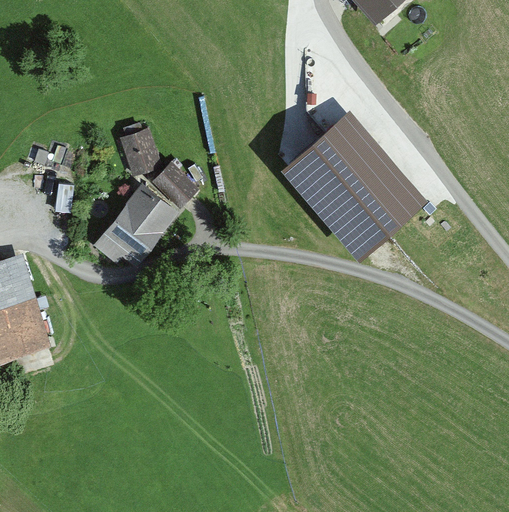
[(357,0),(375,19),(396,0),(357,0)]
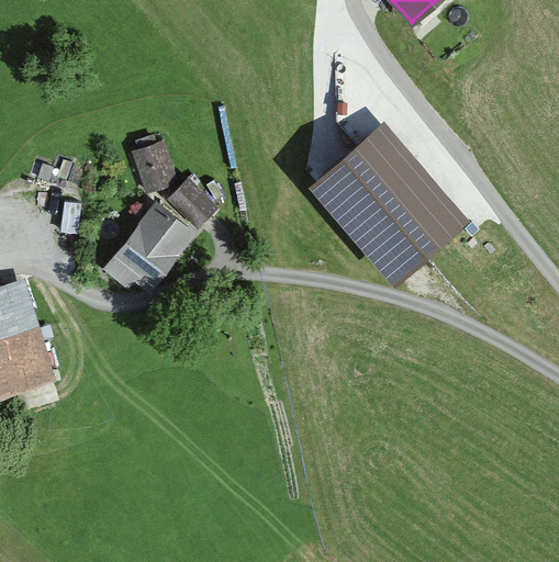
[(314,191),(398,288),(472,224),(389,128),(314,191)]
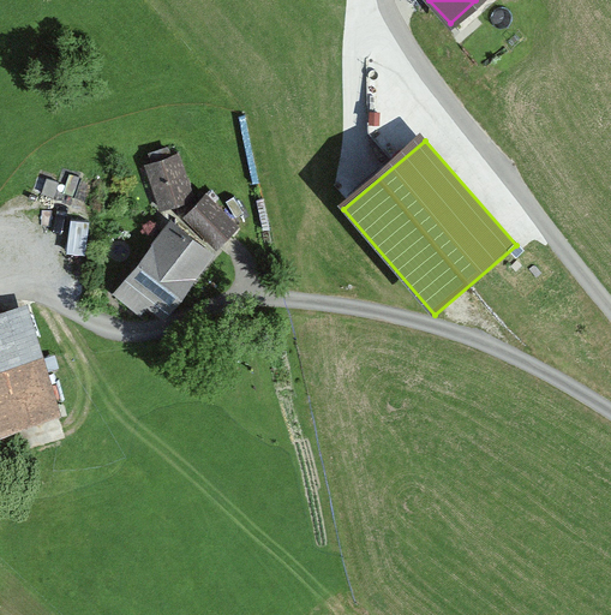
[(162,208),(191,197),(177,154),(147,165),(162,208)]
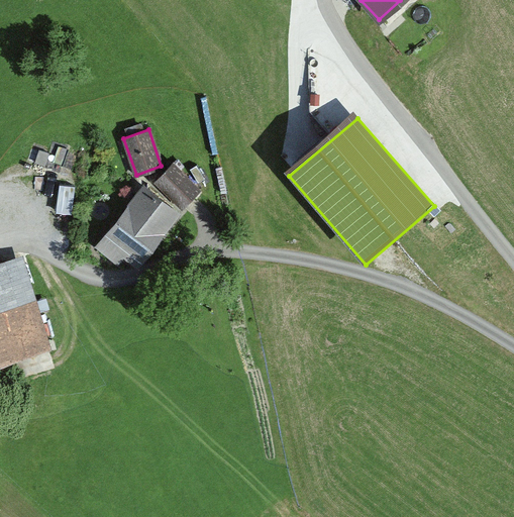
[(38,165),(48,168),(54,154),(48,152),(42,151),(38,165)]
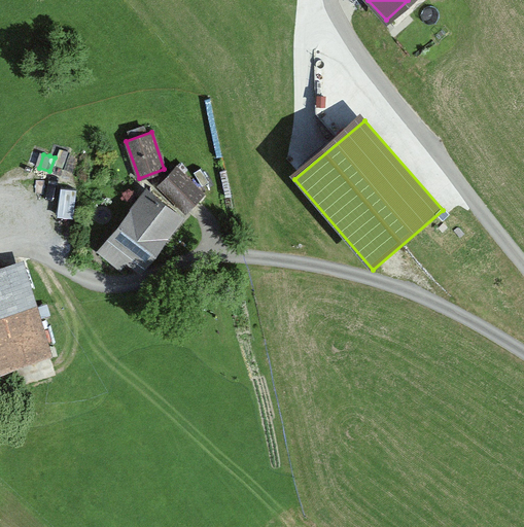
[(195,202),(204,192),(176,166),(159,183),(185,211),(195,202)]
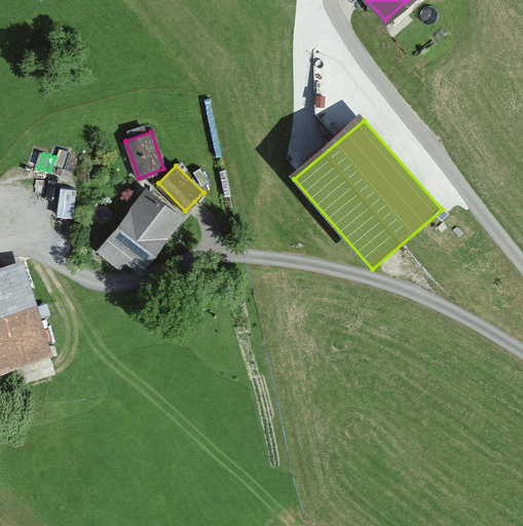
[(127,256),(139,265),(179,215),(147,189),(99,249),(119,266),(127,256)]
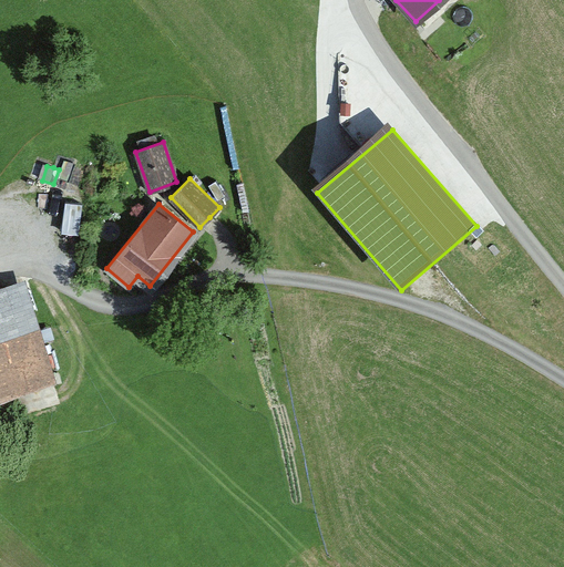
[(0,395),(53,380),(37,327),(24,331),(11,286),(0,288),(0,395)]
